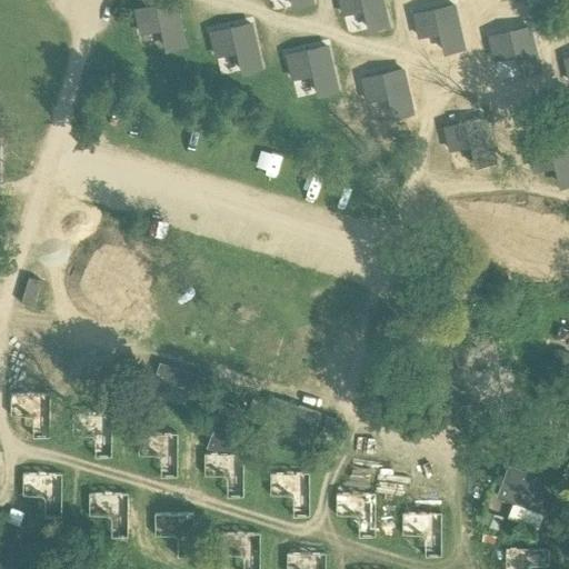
[(387,26),(380,0),(339,0),(342,13),(361,9),(366,12),(369,30),(387,26)]
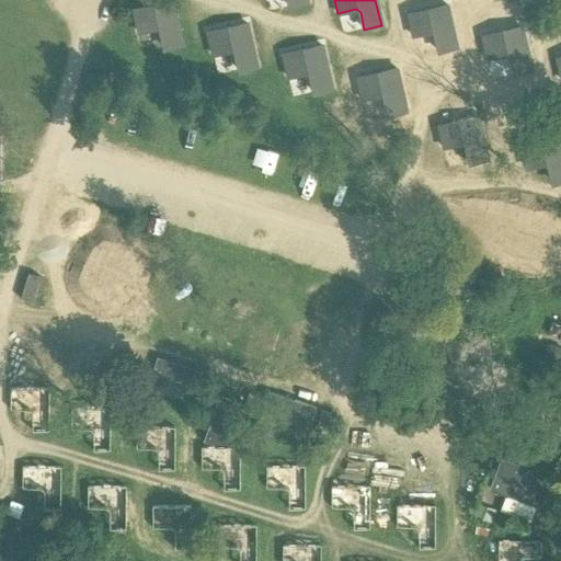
[(172,1),(134,10),(138,32),(157,27),(161,30),(164,48),(182,44),(172,1)]
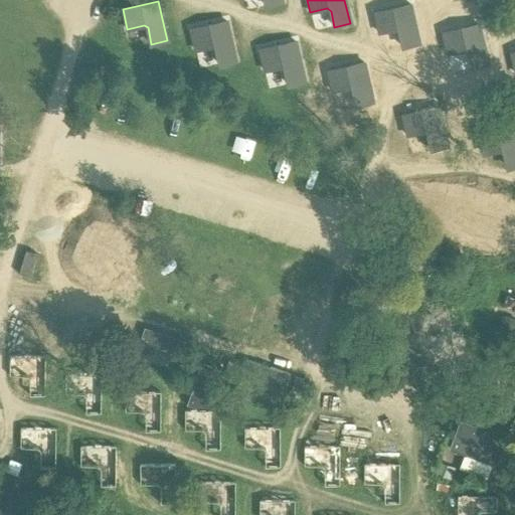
[(409,4),(374,11),(379,32),(396,28),(399,30),(402,46),(418,43),(409,4)]
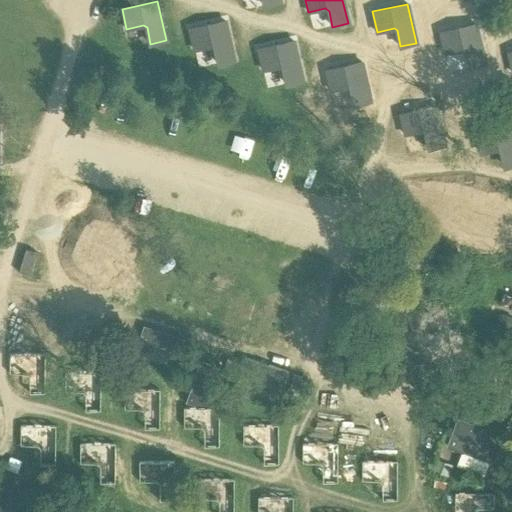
[(234,60),(225,21),(190,29),(194,49),(211,45),(214,47),(218,64),(234,60)]
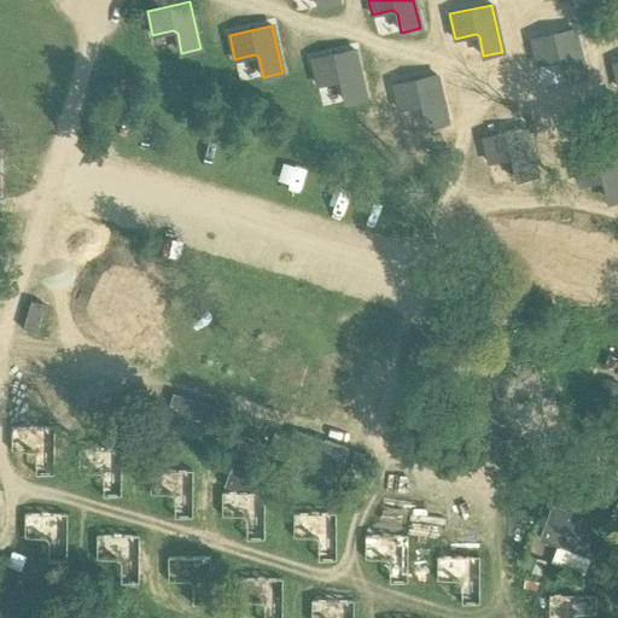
[(586,77),(575,30),(532,40),(537,64),(558,59),(563,62),(566,81),(586,77)]
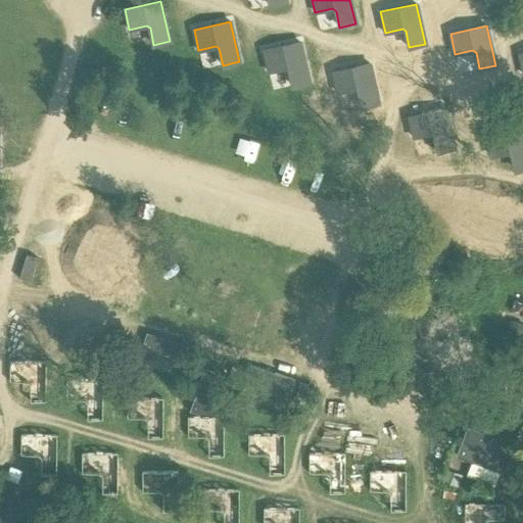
[(308,84),(299,43),(264,51),(268,73),(285,68),(288,70),(292,87),(308,84)]
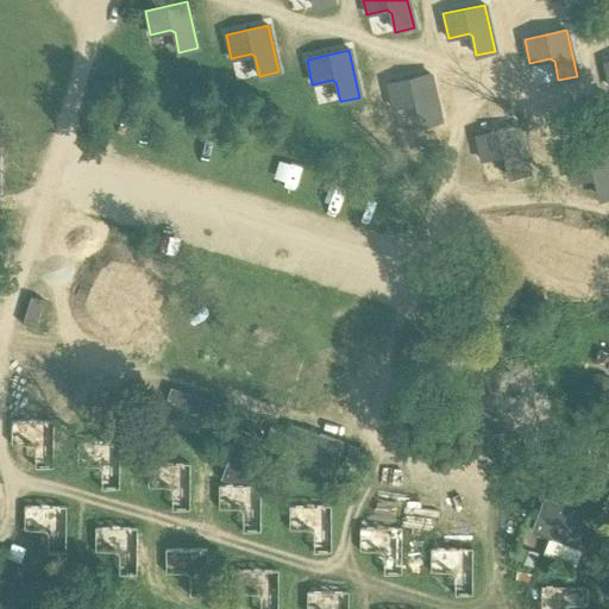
[(429,75),(388,83),(393,107),(413,104),(416,106),(421,125),(440,120),(429,75)]
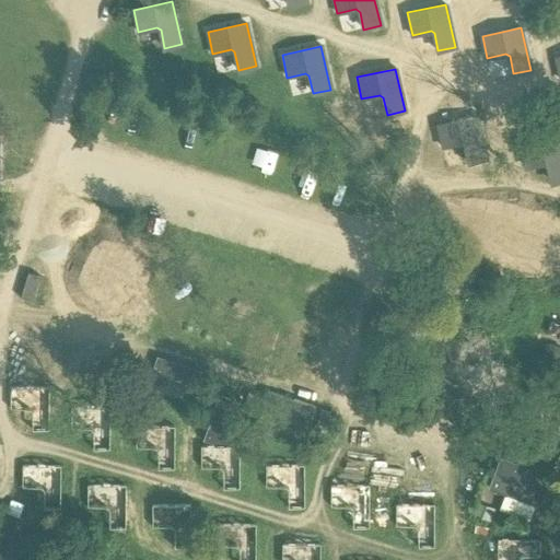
[(476,116),(438,125),(442,147),(461,143),(464,146),(468,163),(486,159),(476,116)]
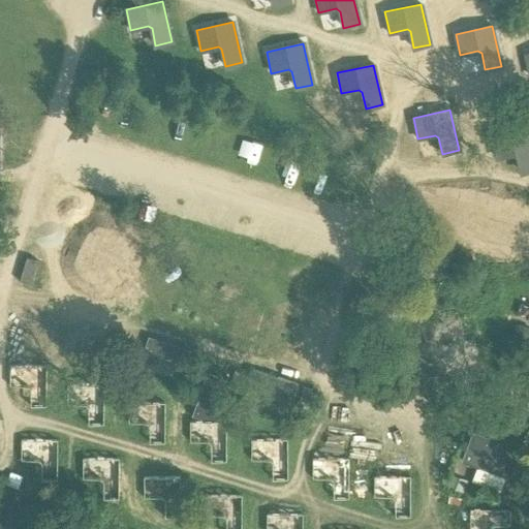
[(522,173),(528,170),(528,134),(528,129),(491,137),(496,158),(514,154),(518,157),(522,173)]
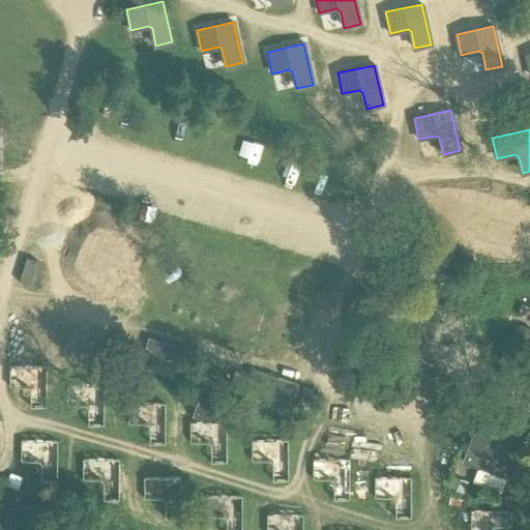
[(513,335),(526,339),(529,329),(518,325),(513,335)]
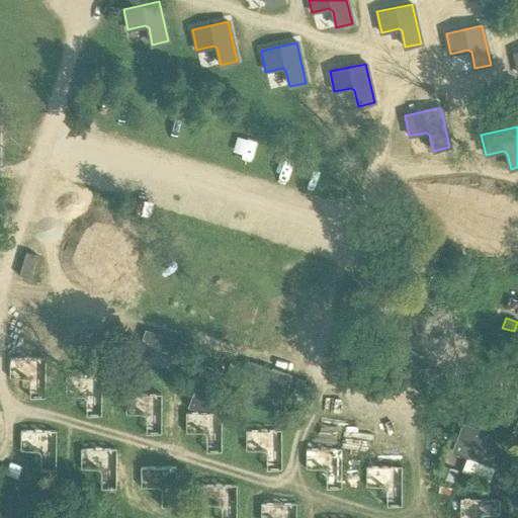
[(499,337),(511,341),(514,331),(502,328),(499,337)]
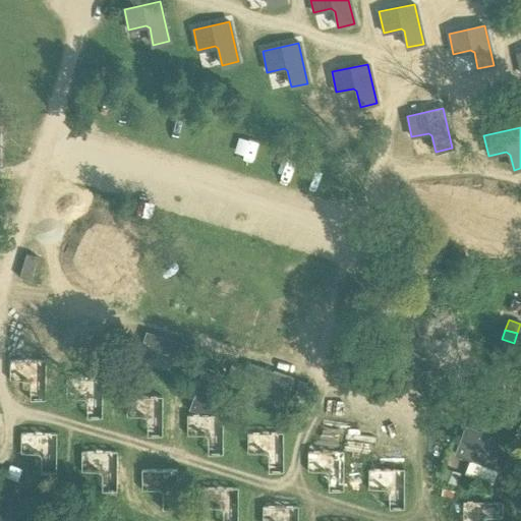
[(141,346),(143,347),(141,355),(153,359),(156,351),(177,357),(182,343),(146,332),(141,346)]
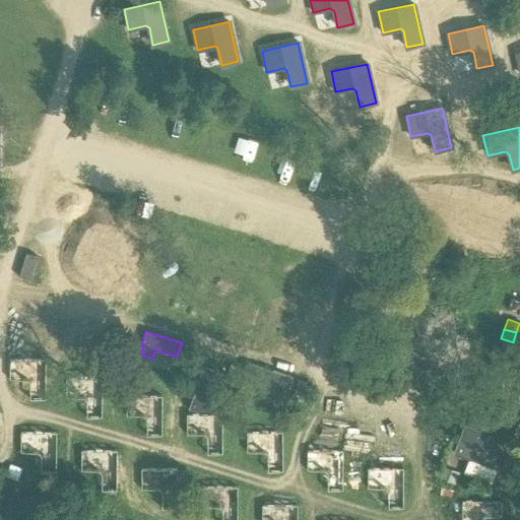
[(519,336),(518,336),(509,368),(519,371),(519,336)]
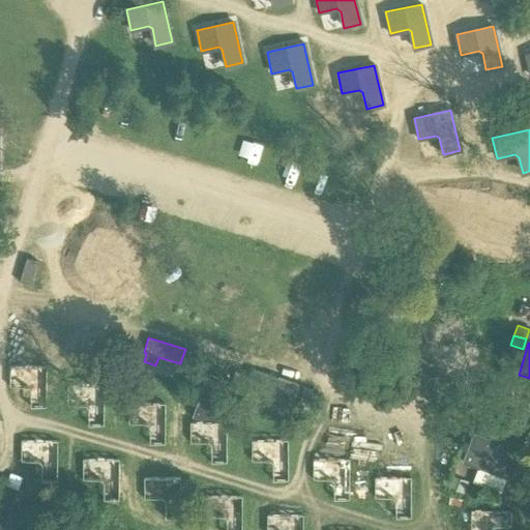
[(25,406),(42,406),(42,364),(4,364),(4,386),(22,386),(25,389),(25,406)]
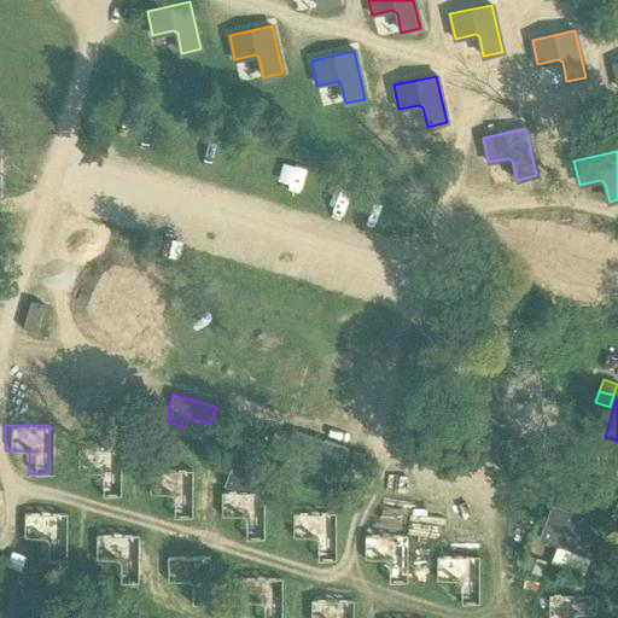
[(340,466),(347,447),(293,431),(287,450),(340,466)]
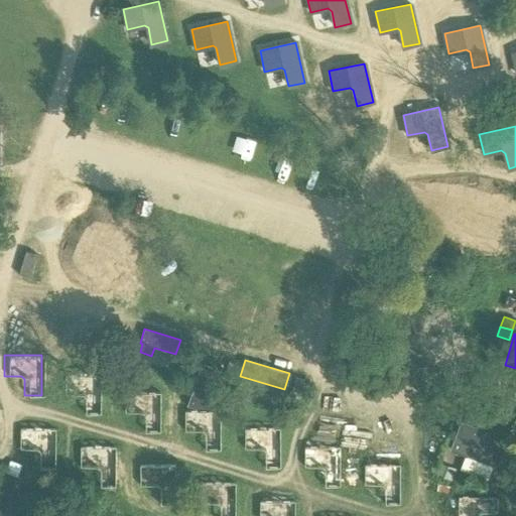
[(205,411),(212,411),(225,372),(201,365),(187,406),(205,411)]
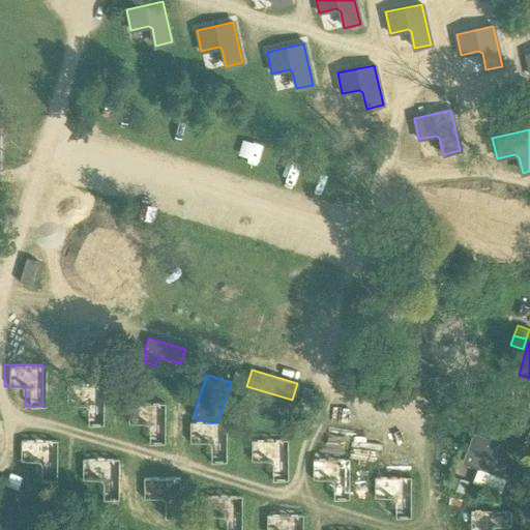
[(86,424),(105,424),(104,383),(66,383),(66,405),(83,405),(87,408),(86,424)]
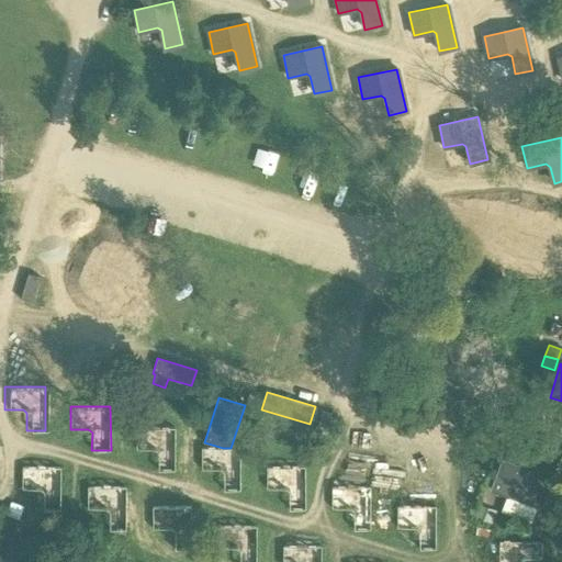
[(157,471),(176,471),(176,427),(136,427),(135,449),(154,449),(157,453),(157,471)]
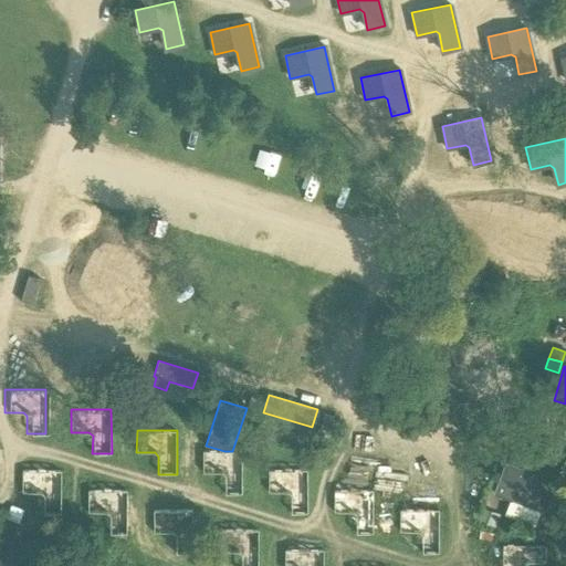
[(223,498),(242,498),(242,453),(202,453),(201,475),(220,475),(223,480),(223,498)]
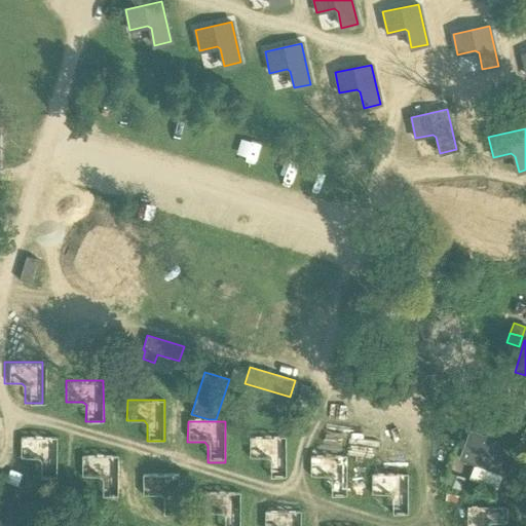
[(498,473),(509,446),(475,434),(471,446),(465,444),(459,458),(498,473)]
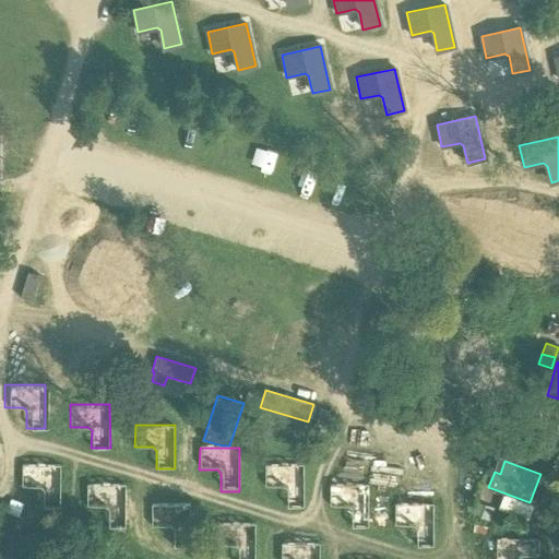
[(285,507),(304,507),(304,463),(263,463),(263,486),(282,485),(285,489),(285,507)]
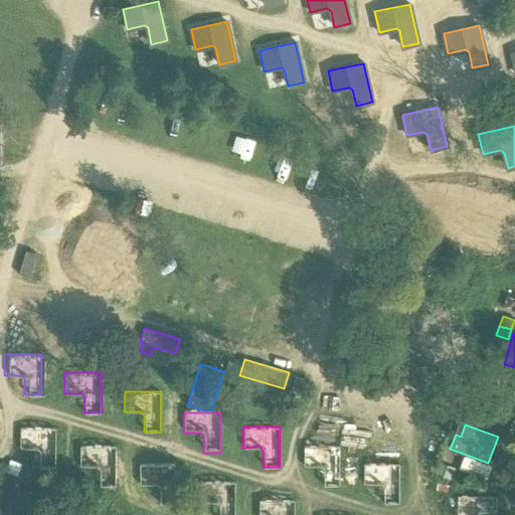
[(38,468),(56,468),(55,427),(19,427),(18,449),(35,449),(38,452),(38,468)]
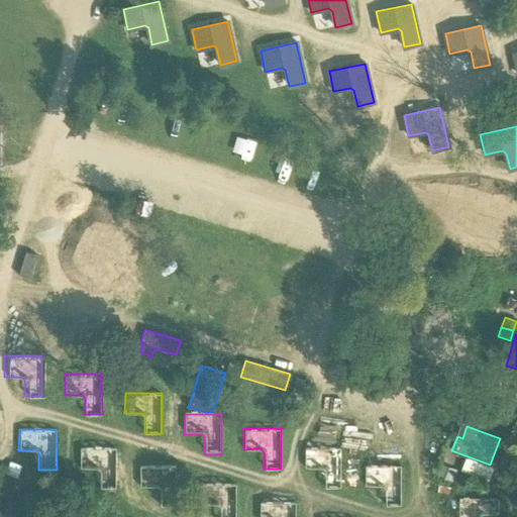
[(99,487),(116,487),(116,446),(79,446),(79,468),(96,468),(99,471),(99,487)]
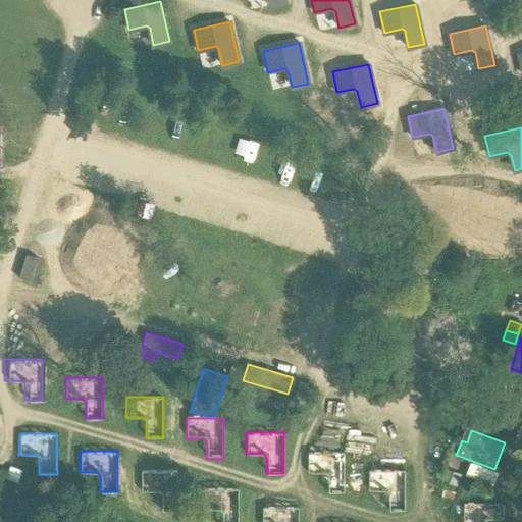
[(327,491),(345,491),(345,451),(307,451),(307,472),(323,472),(327,475),(327,491)]
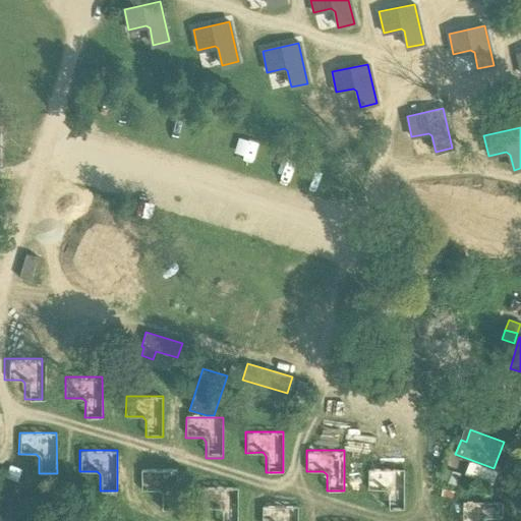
[(463,474),(491,484),(497,471),(468,461),(463,474)]
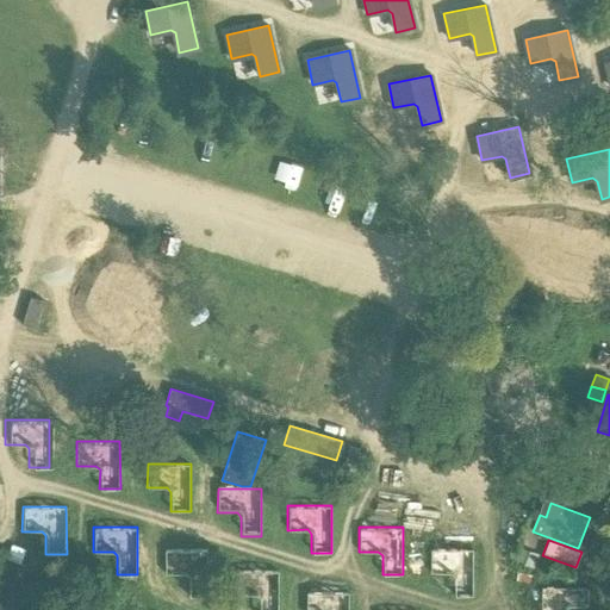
[(188,597),(209,597),(209,549),(165,548),(165,573),(185,573),(188,578),(188,597)]
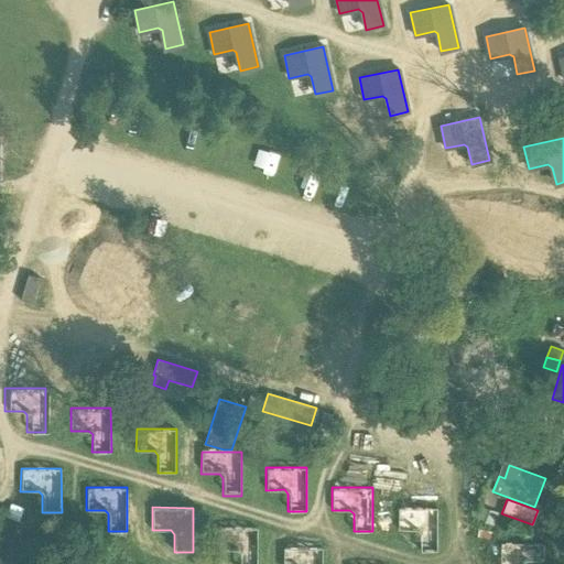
[(419,552),(437,551),(437,507),(397,507),(397,530),(415,530),(419,534),(419,552)]
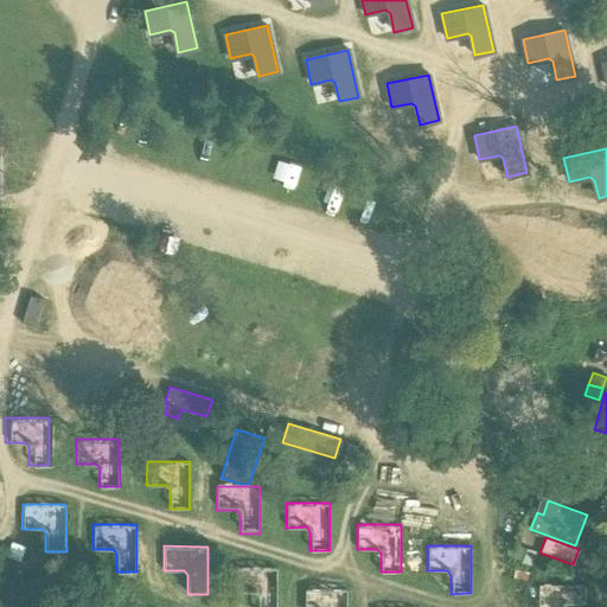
[(513,558),(532,564),(537,551),(518,545),(513,558)]
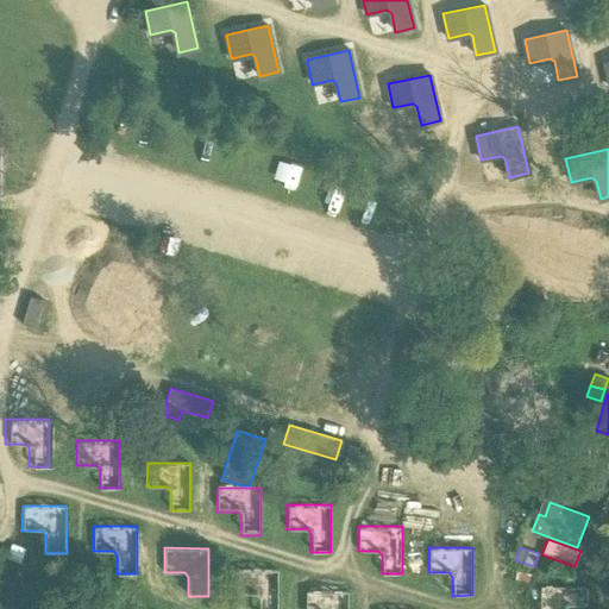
[(0,608),(2,608),(19,566),(0,559),(0,608)]
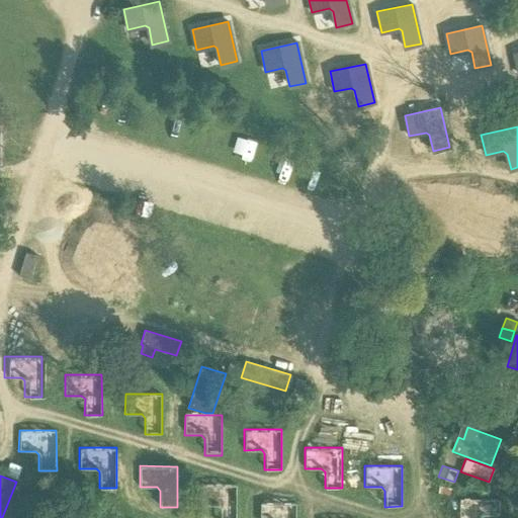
[(220,517),(237,517),(237,484),(199,484),(199,505),(217,505),(220,509),(220,517)]
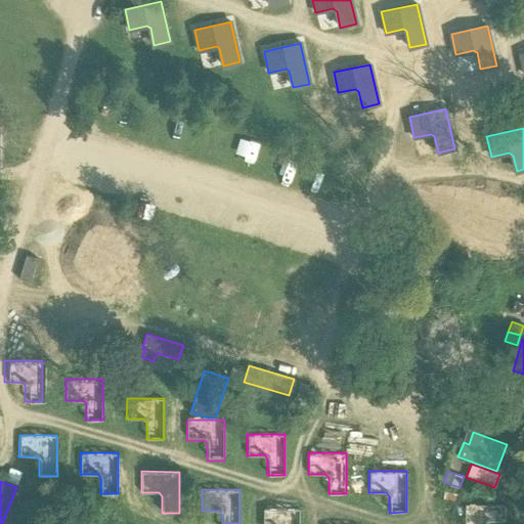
[(505,504),(463,504),(463,523),(484,523),(487,520),(505,520),(505,504)]
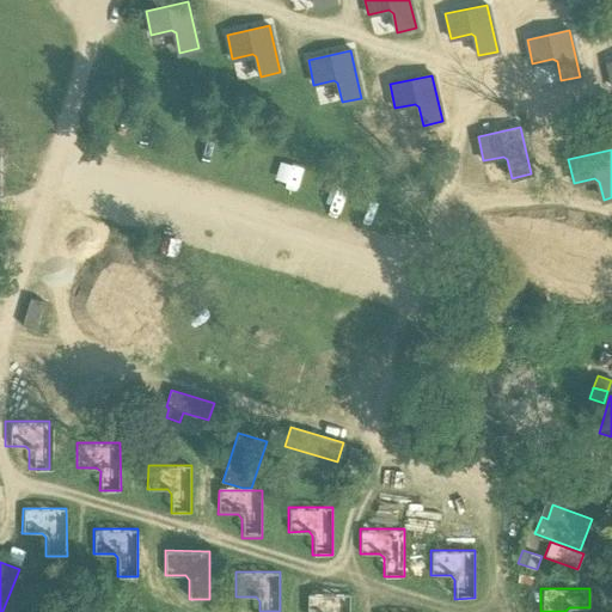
[(349,611),(349,594),(306,594),(305,611),(349,611)]
